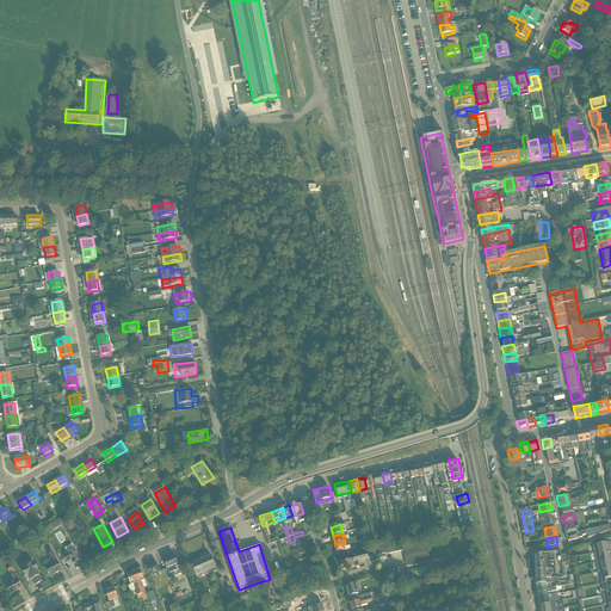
[(389,538),(381,541),(388,556),(399,551),(397,549),(394,550),(389,538)]
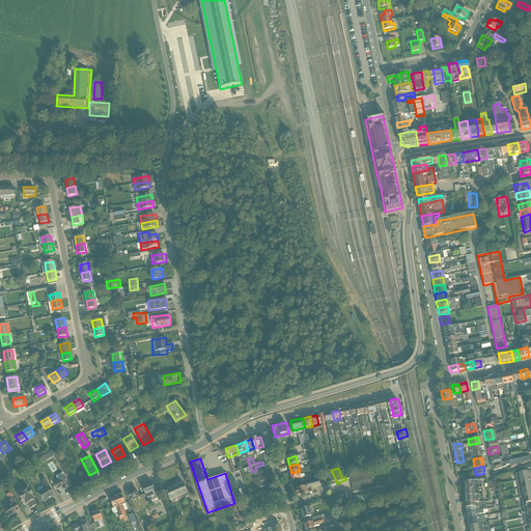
[(261,482),(271,479),(269,470),(259,473),(261,482)]
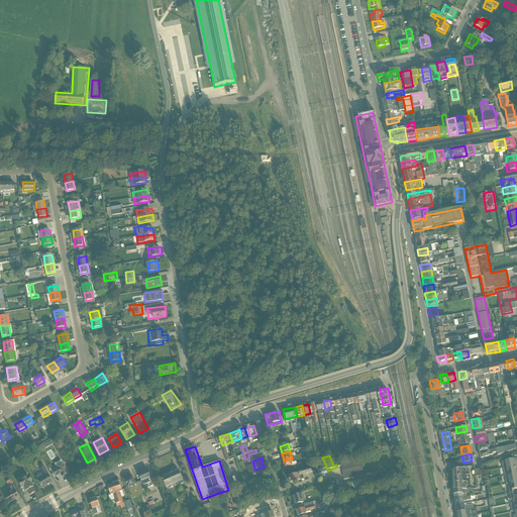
[(286,468),(294,464),(292,458),(284,460),(286,468)]
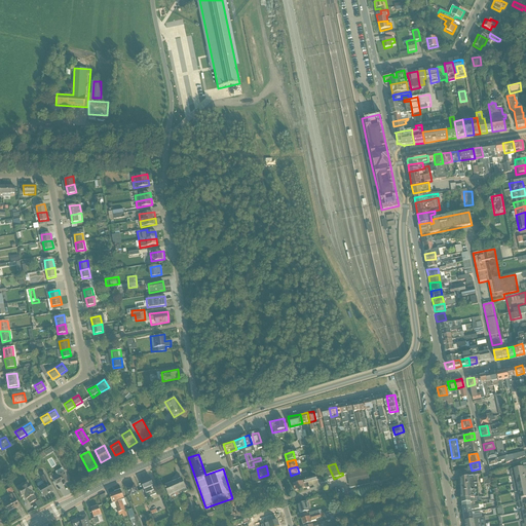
[(512,477),(524,474),(522,467),(520,467),(519,466),(514,467),(514,468),(511,470),(512,473),(511,473),(512,477)]
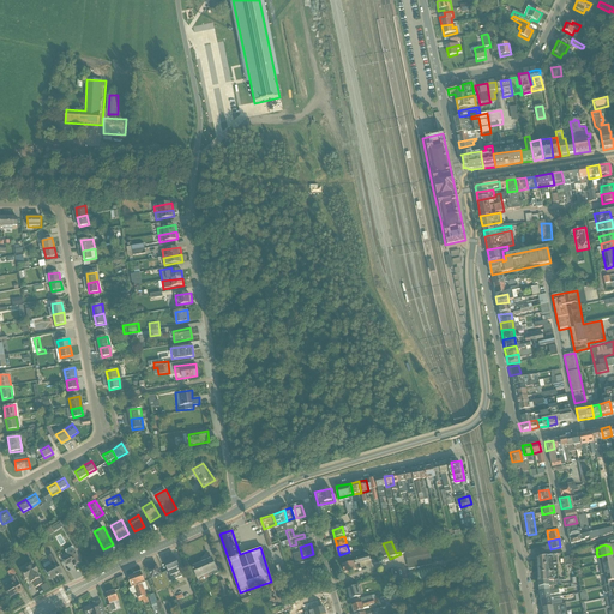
[(74,567),(83,563),(76,548),(61,557),(67,566),(72,564),(74,567)]
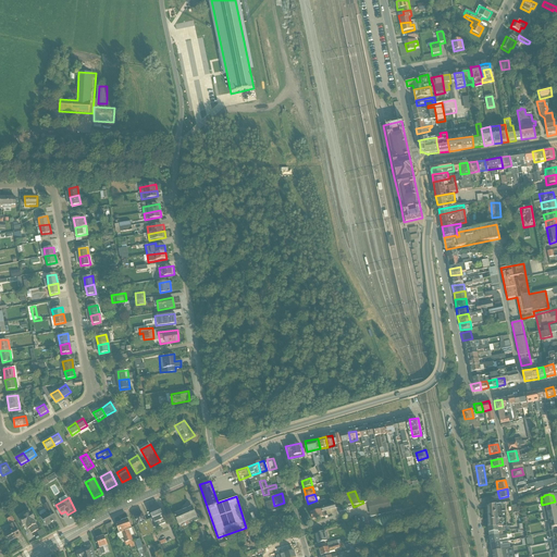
[(556,510),(555,502),(542,505),(542,508),(543,508),(544,512),(556,510)]
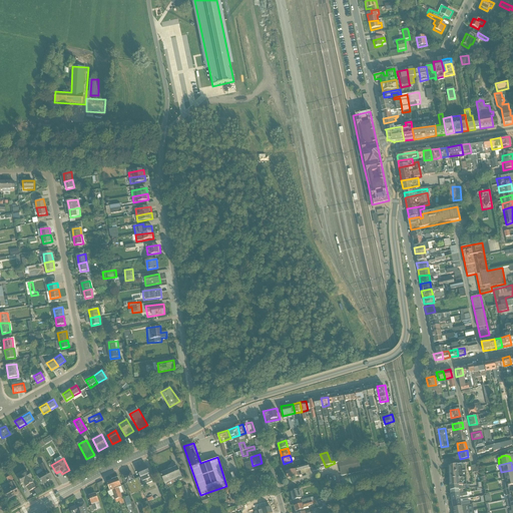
[(42,485),(52,478),(43,464),(39,466),(42,471),(36,475),(42,485)]
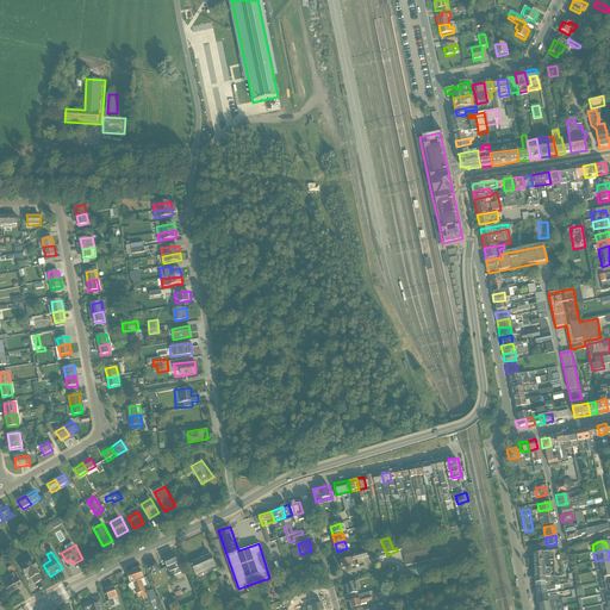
[(533,564),(543,562),(543,553),(534,554),(533,564)]
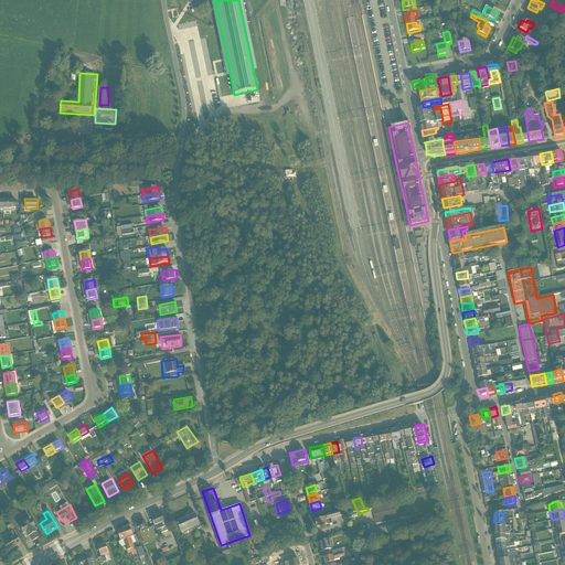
[(160,533),(170,530),(163,513),(153,516),(160,533)]
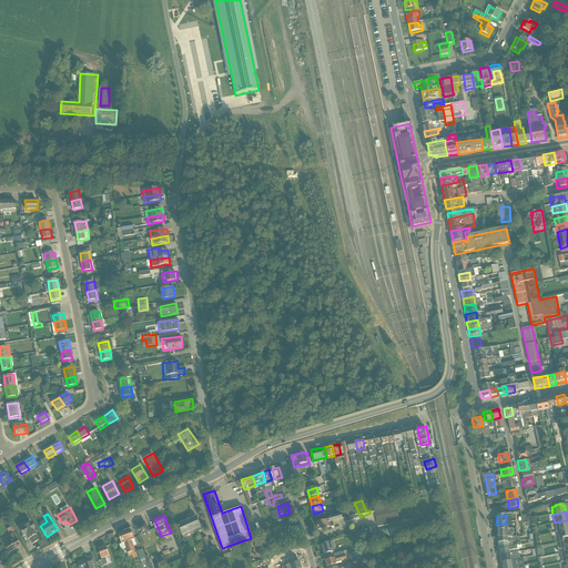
[(183,535),(202,527),(198,516),(179,524),(183,535)]
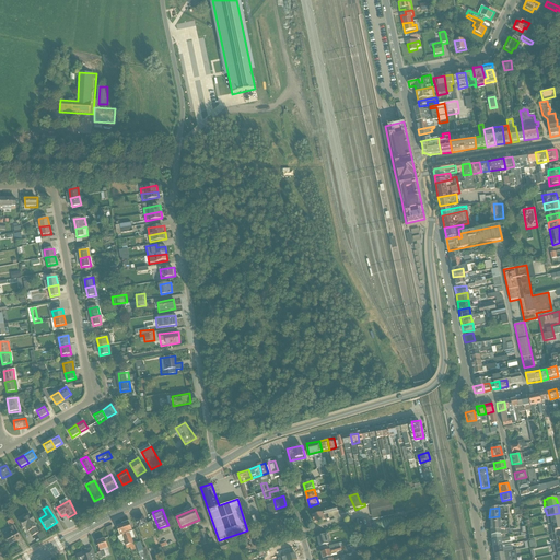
[(423,512),(417,513),(418,524),(426,523),(423,512)]
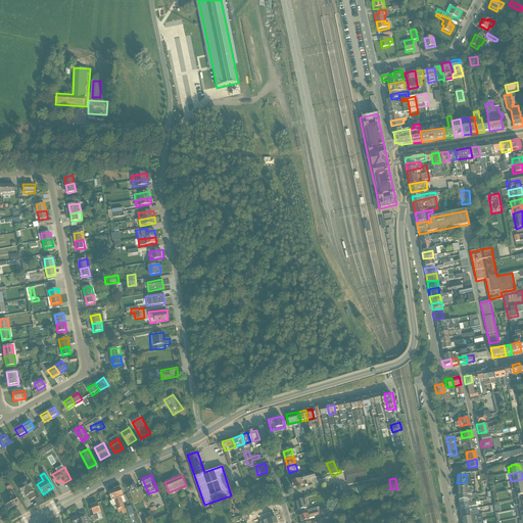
[(294,489),(305,486),(304,479),(292,482),(294,489)]
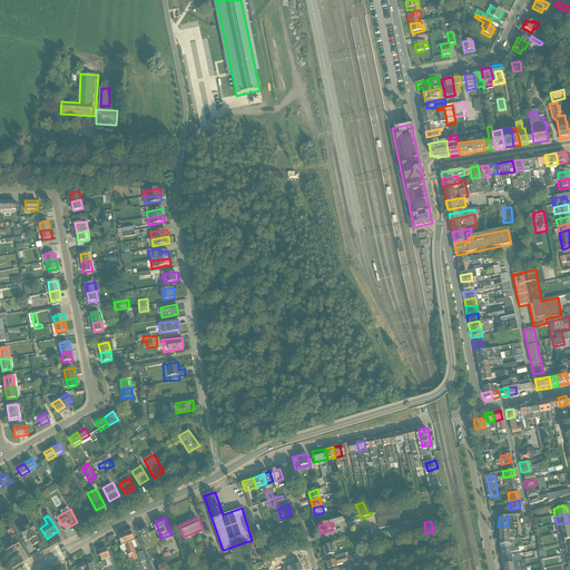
[(561,533),(569,531),(569,527),(569,522),(557,524),(558,530),(557,530),(558,533),(561,533)]
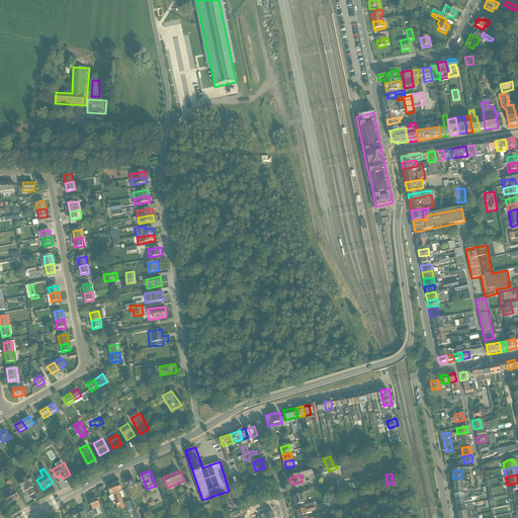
[(130,490),(138,486),(134,476),(124,480),(130,490)]
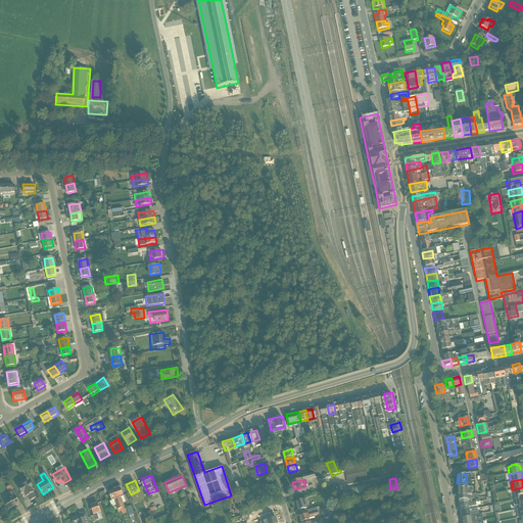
[(338,480),(323,484),(324,489),(340,485),(338,480)]
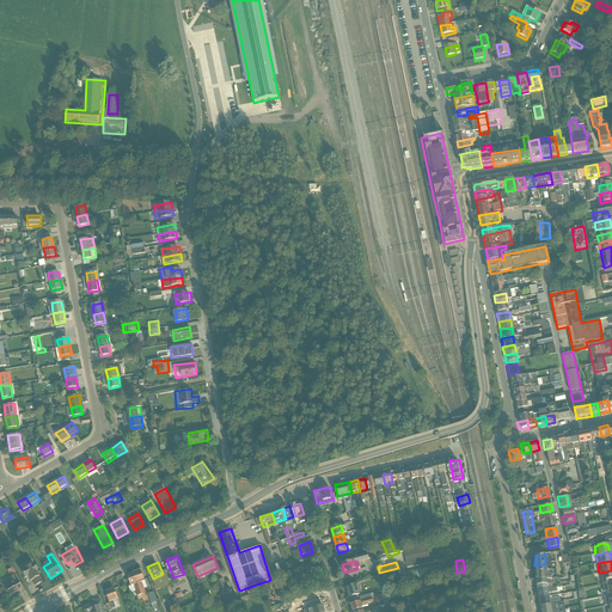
[(35,587),(41,583),(36,573),(38,571),(35,563),(22,570),(25,579),(29,576),(35,587)]
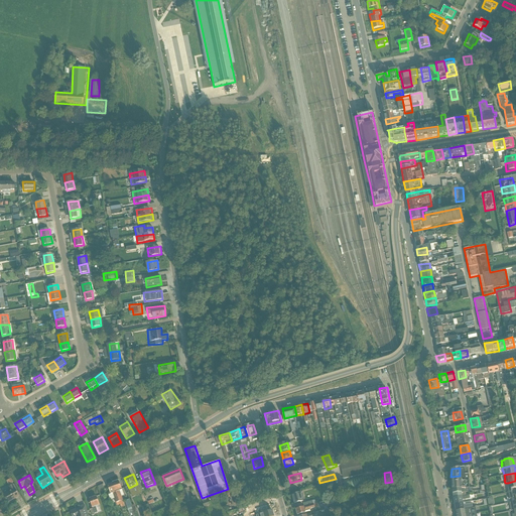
[(373,477),(355,480),(356,488),(375,485),(373,477)]
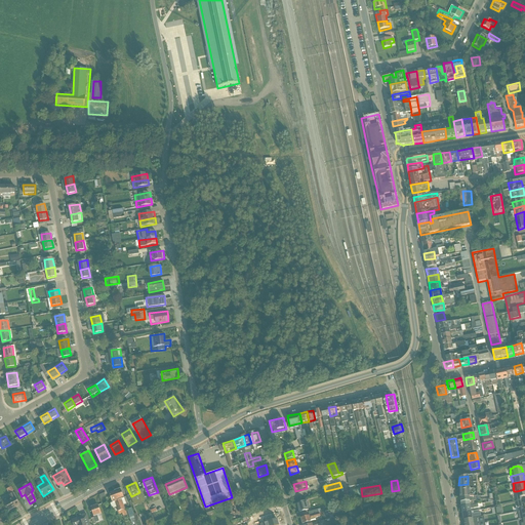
[(120,499),(126,497),(123,488),(117,490),(120,499)]
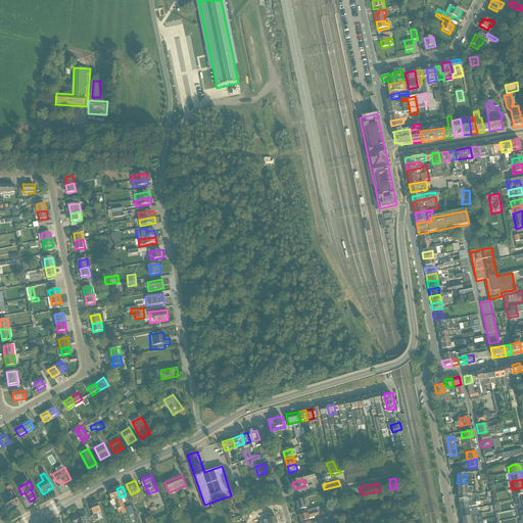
[(520,495),(522,494),(522,487),(515,489),(516,492),(513,493),(514,500),(521,498),(520,495)]
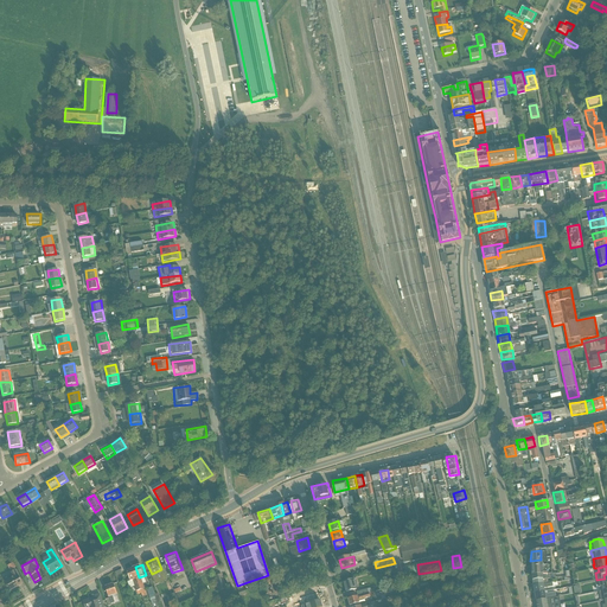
[(139,577),(135,567),(128,569),(132,581),(139,577)]
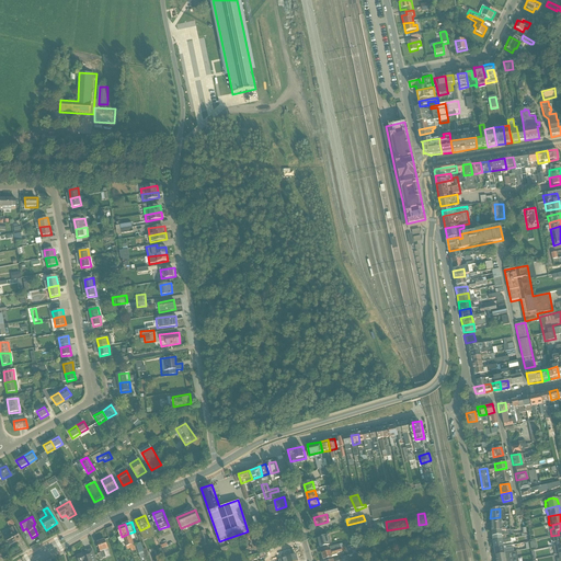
[(10,547),(22,539),(15,527),(3,534),(10,547)]
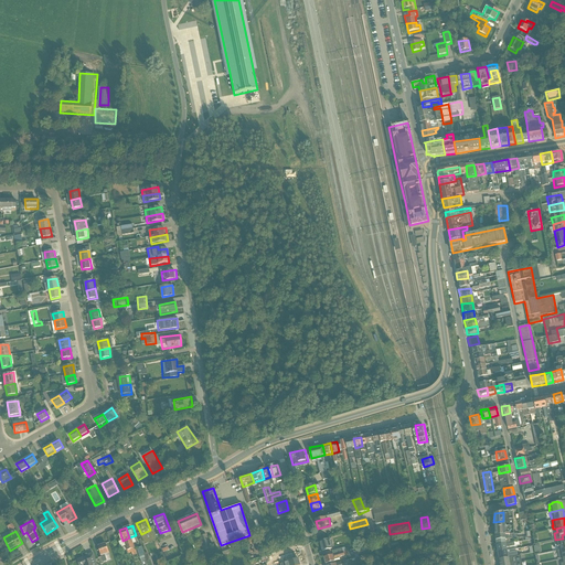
[(205,531),(199,533),(203,546),(210,544),(205,531)]
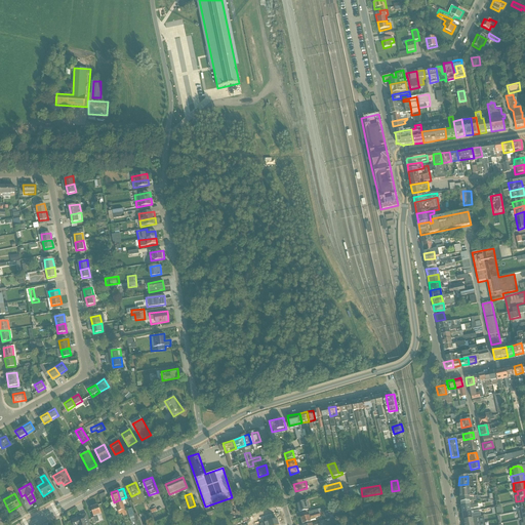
[(300,513),(310,510),(307,500),(297,503),(300,513)]
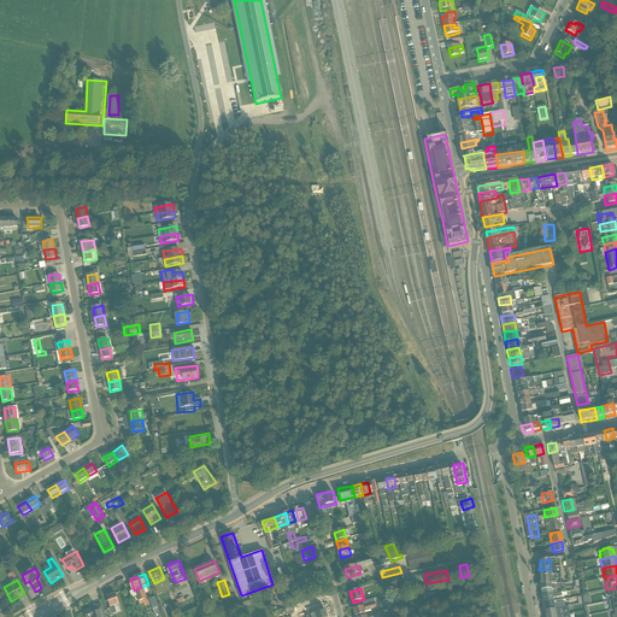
[(611,597),(612,601),(616,599),(616,591),(615,592),(615,588),(606,589),(607,597),(611,597)]
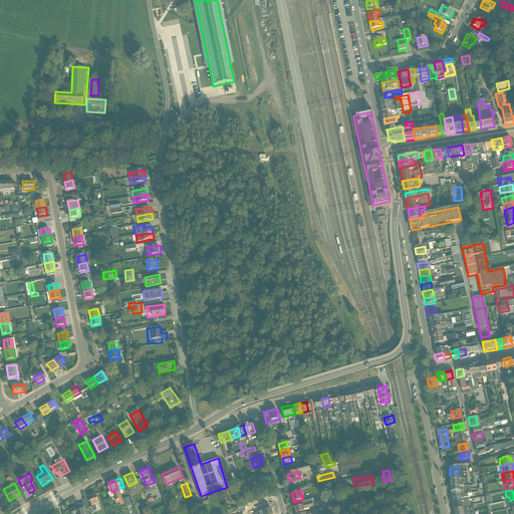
[(94,511),(102,509),(97,494),(90,496),(94,511)]
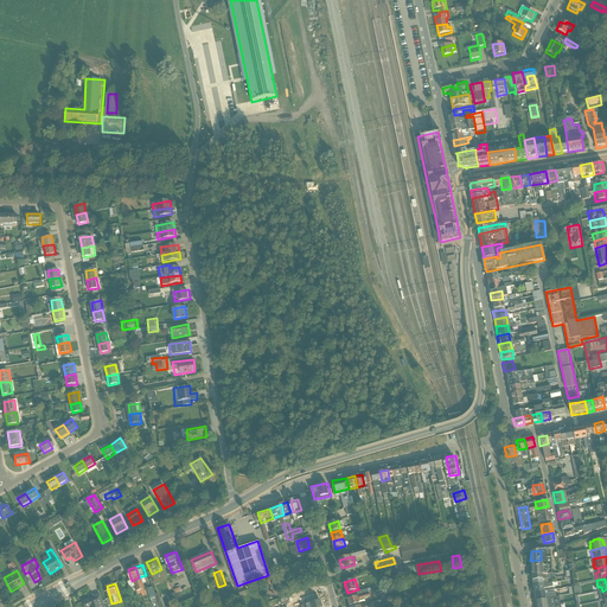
[(157,606),(163,606),(158,587),(151,589),(155,606),(157,606)]
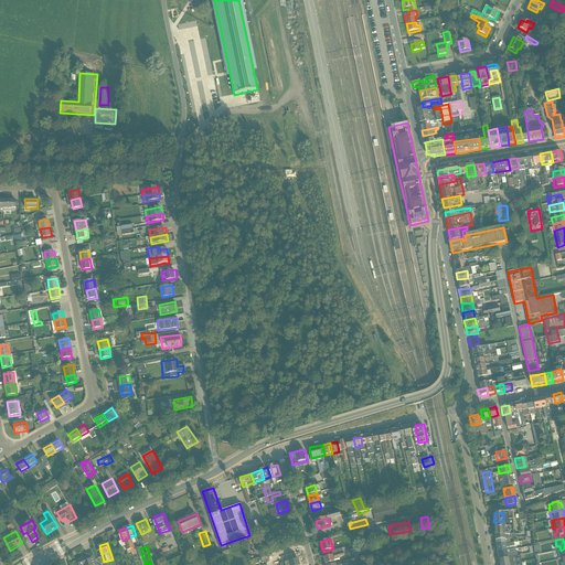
[(281,563),(297,557),(294,548),(278,554),(281,563)]
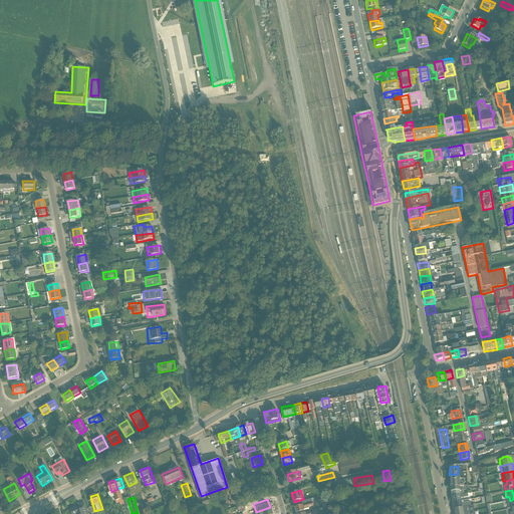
[(88,513),(85,502),(79,504),(80,506),(70,509),(71,513),(88,513)]
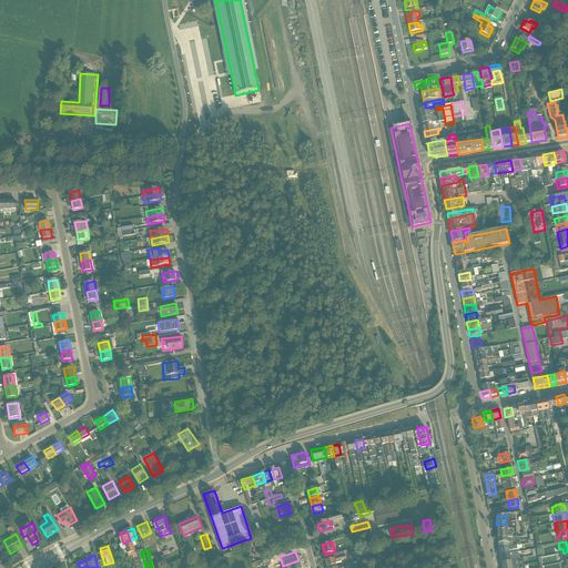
[(328,567),(340,565),(337,558),(326,560),(328,567)]
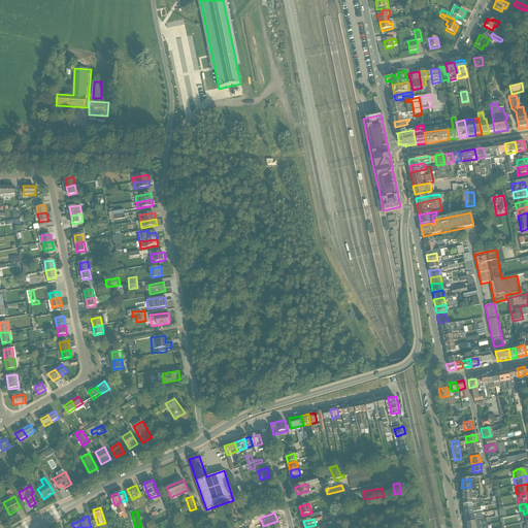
[(466,526),(466,527),(469,527),(487,525),(486,519),(474,521),(466,522),(467,526),(466,526)]
